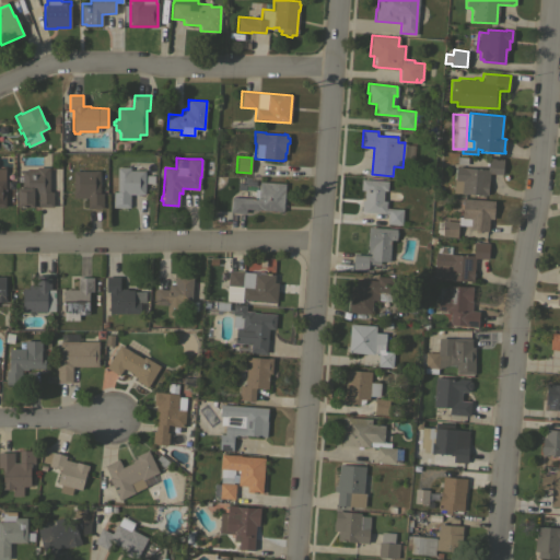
[(503,159),(502,174),(489,173),(488,183),(487,191),(488,191),(488,195),(453,193),(454,178),(455,166),(457,166),(461,166),(461,167),(487,168),(488,158),(503,159)]
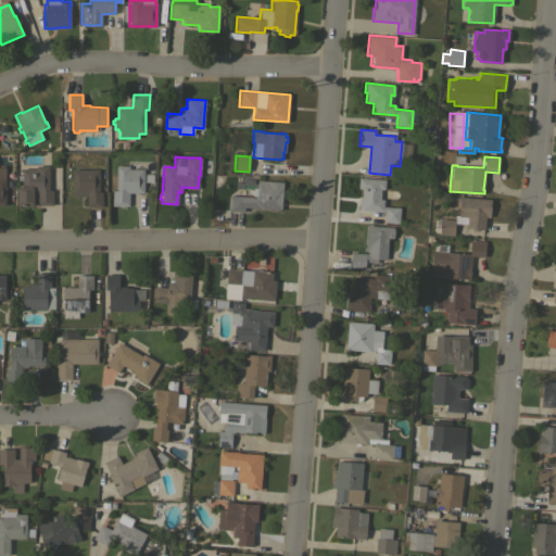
[(112,190),(116,190),(116,166),(127,166),(127,163),(142,163),(142,169),(143,169),(143,192),(128,192),(128,205),(112,205),(112,190)]
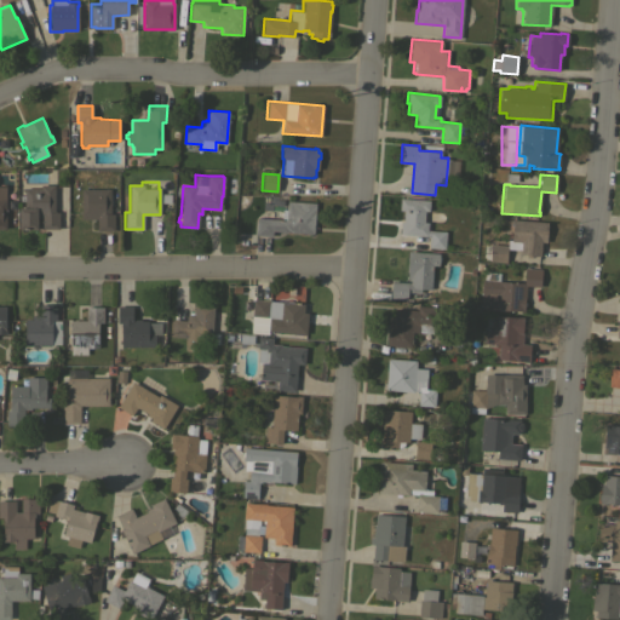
[(40,188),(40,184),(55,184),(53,212),(58,212),(58,229),(40,228),(40,218),(38,218),(38,229),(18,229),(19,208),(17,208),(17,201),(19,201),(19,195),(24,195),(24,188),(40,188)]
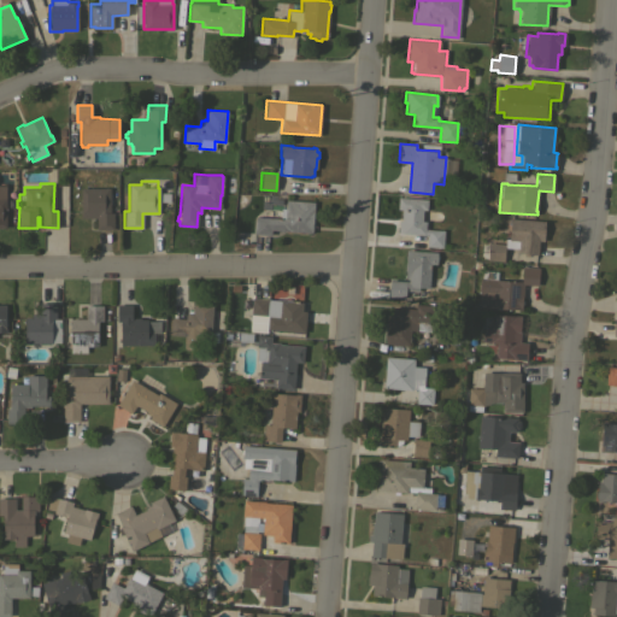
[(81,187),(110,188),(110,212),(113,212),(113,229),(97,229),(97,218),(80,218),(81,187)]
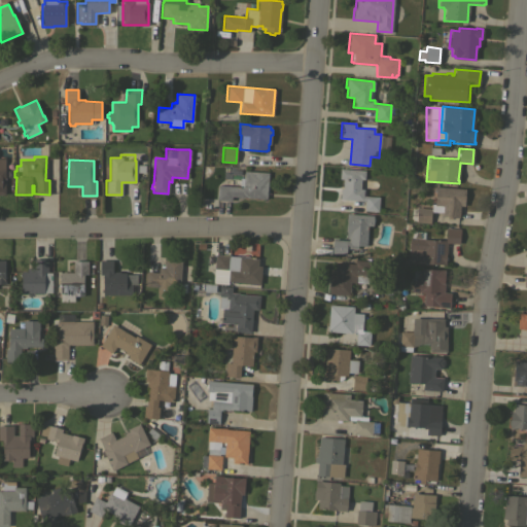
[(364,170),(364,179),(360,178),(360,188),(363,188),(363,196),(379,197),(378,211),(363,210),(364,201),(340,199),(341,188),(342,188),(343,179),(339,178),(340,168),(364,170)]
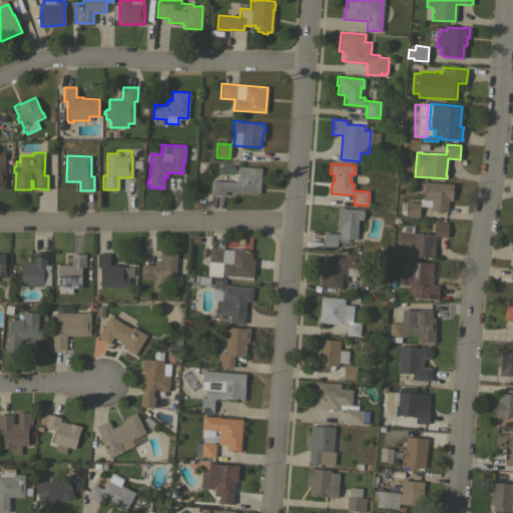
[(237,166),(261,167),(260,193),(225,190),(224,195),(210,194),(211,179),(236,181),(237,166)]
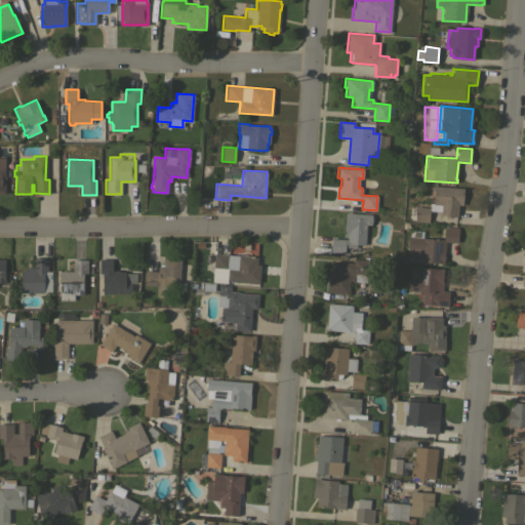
[(463,188),(461,205),(458,205),(457,216),(450,216),(450,217),(446,216),(446,215),(440,215),(440,211),(429,210),(428,223),(414,221),(415,206),(430,207),(430,203),(433,203),(434,186),(463,188)]
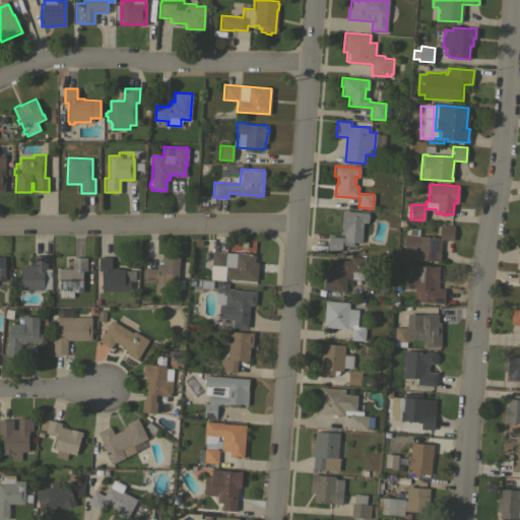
[(369,212),(368,222),(363,222),(361,243),(352,242),(352,246),(341,245),(340,251),(327,250),(328,236),(343,237),(344,234),(341,234),(342,229),(340,229),(342,210),(369,212)]
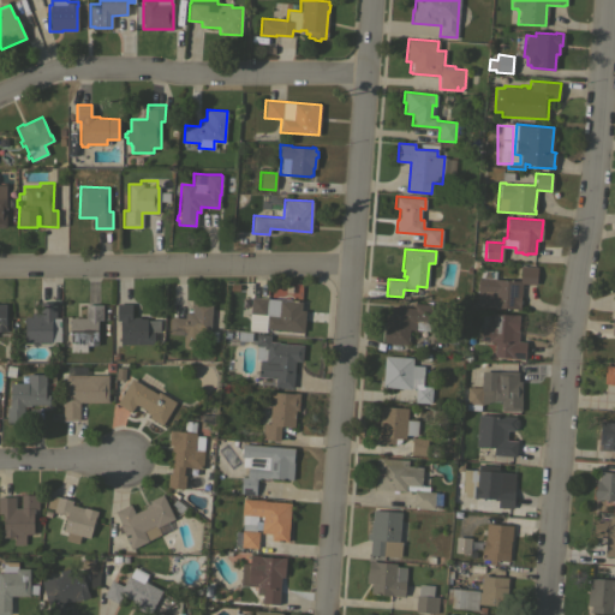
[(537,267),(536,284),(521,284),(520,297),(520,299),(521,299),(521,303),(519,303),(519,305),(520,305),(520,309),(517,309),(517,310),(511,310),(511,309),(508,309),(508,310),(505,309),(506,308),(493,308),(476,306),(478,276),(479,276),(481,269),(496,270),(495,279),(519,280),(520,266),(537,267)]
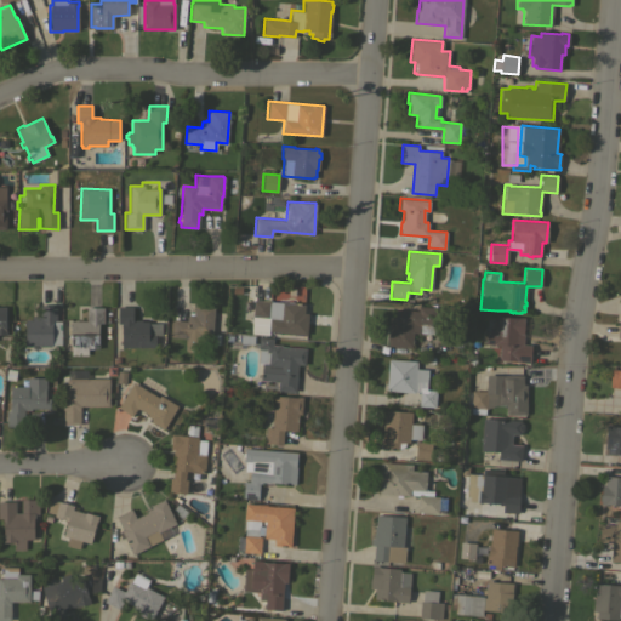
[(305,303),(303,313),(308,313),(306,335),(268,331),(269,318),(252,317),(254,300),(305,303)]
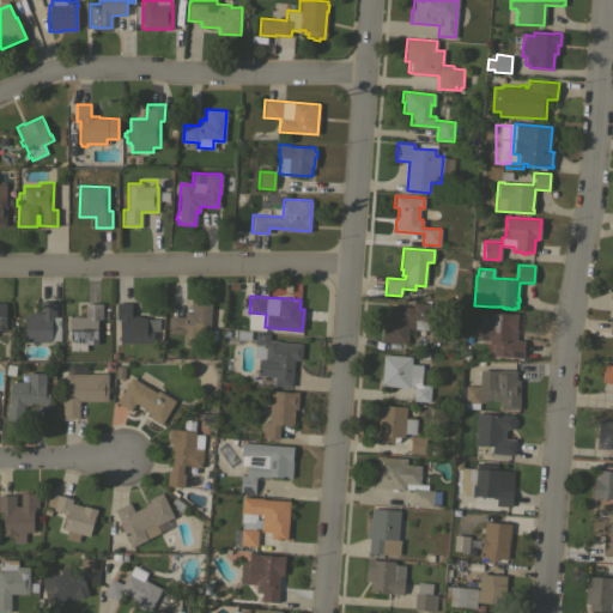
[(170,316),(184,316),(184,310),(186,310),(186,308),(192,308),(192,299),(211,302),(210,329),(217,329),(217,340),(198,339),(196,346),(195,347),(183,347),(182,345),(183,334),(169,333),(170,316)]
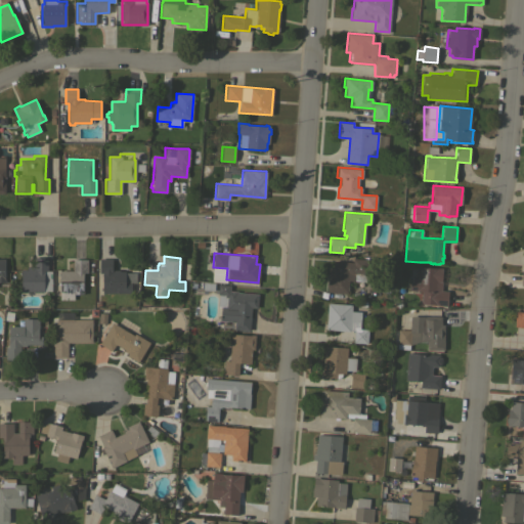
[(27,269),(27,266),(33,266),(34,258),(47,258),(47,270),(44,270),(44,274),(43,292),(20,291),(20,269),(27,269)]
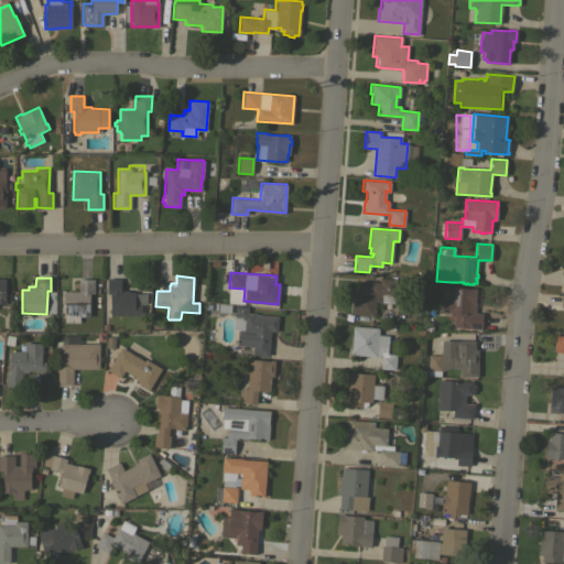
[(110,315),(109,294),(107,294),(107,278),(120,278),(120,290),(129,290),(129,291),(134,291),(134,304),(141,304),(141,315),(134,315),(110,315)]
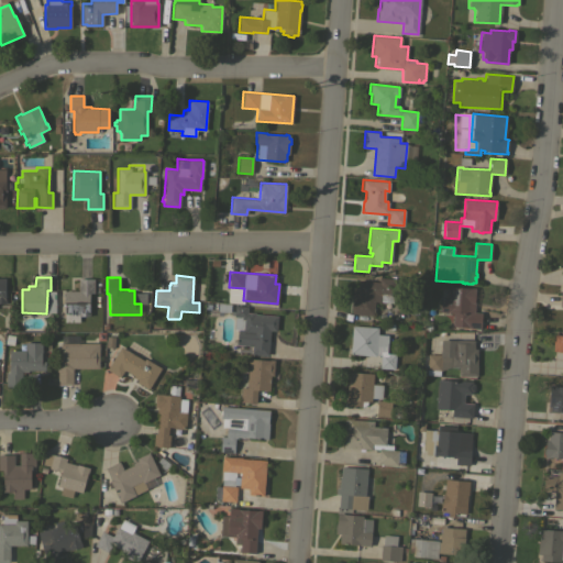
[(353,287),(355,287),(355,286),(357,286),(357,280),(378,282),(378,277),(395,278),(395,284),(400,284),(399,294),(394,294),(394,295),(393,295),(393,302),(374,301),(373,315),(351,313),(353,287)]
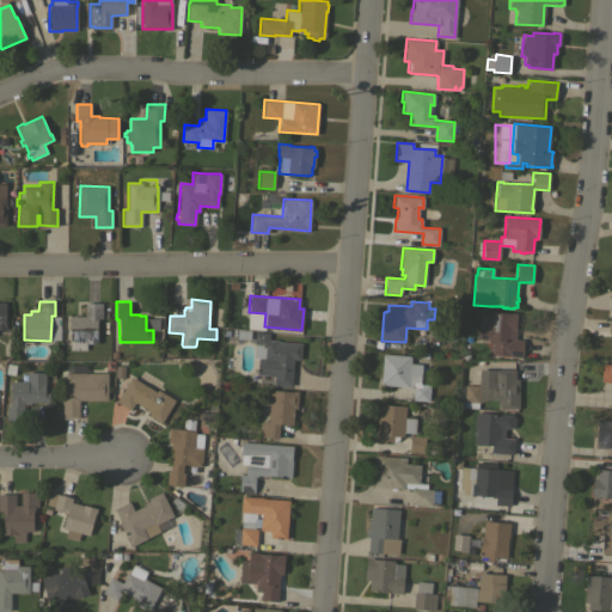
[(85,316),(85,303),(102,303),(102,318),(97,318),(97,338),(97,343),(86,343),(86,350),(69,349),(69,340),(69,332),(67,332),(67,330),(68,330),(69,316),(85,316)]
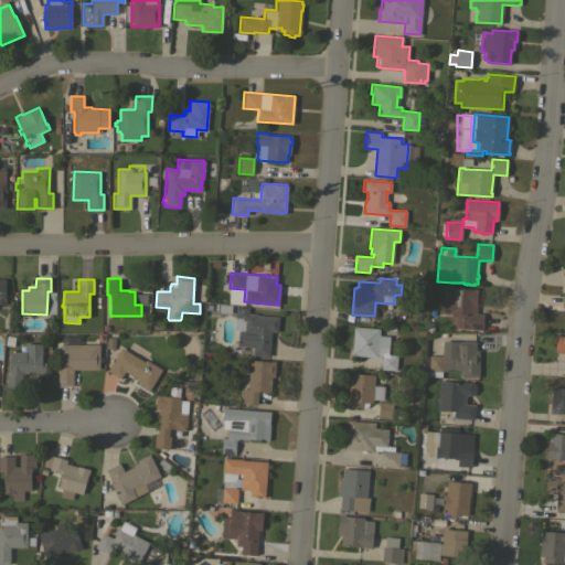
[(471,289),(471,288),(477,289),(476,302),(476,313),(483,313),(481,330),(467,329),(468,317),(465,317),(466,315),(440,312),(441,299),(443,299),(444,288),(450,289),(450,287),(471,289)]
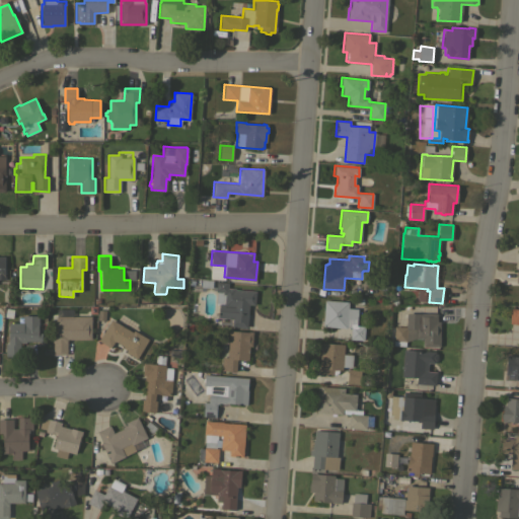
[(200,288),(200,280),(211,281),(211,288),(200,288)]
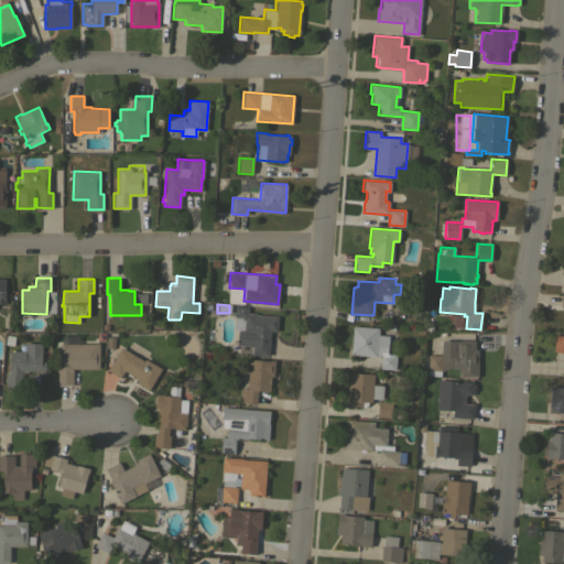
[(248,306),(247,313),(256,313),(256,314),(278,316),(277,332),(270,331),(268,356),(251,355),(252,346),(237,345),(237,329),(235,329),(236,316),(234,316),(235,306),(248,306)]
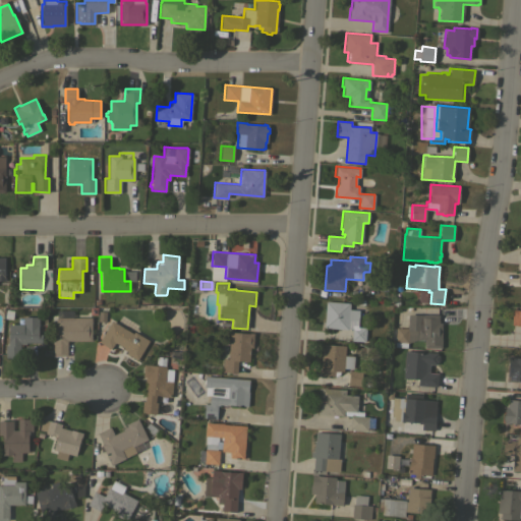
[(326,301),(349,302),(349,309),(358,309),(357,327),(365,328),(364,341),(351,340),(352,329),(347,329),(347,330),(324,328),(326,301)]
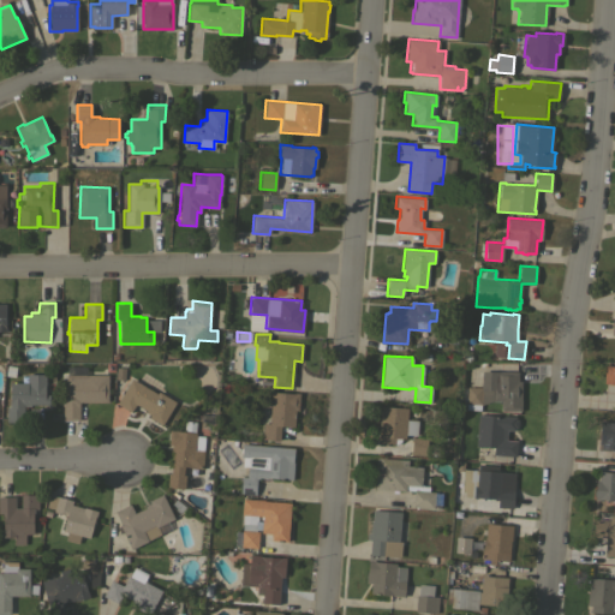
[(614,384),(608,384),(608,383),(603,383),(604,366),(614,366),(614,384)]
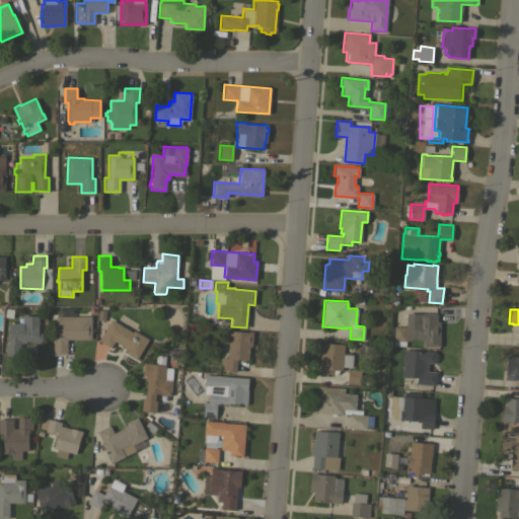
[(96,320),(97,310),(104,311),(104,321),(96,320)]
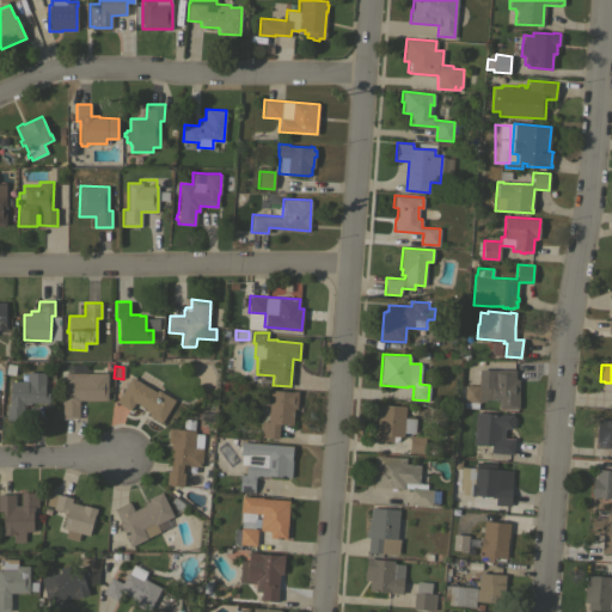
[(515,369),(515,379),(519,379),(518,409),(499,408),(499,399),(489,399),(489,386),(479,386),(478,402),(477,408),(463,407),(465,385),(478,385),(478,380),(479,375),(481,373),(484,369),(515,369)]
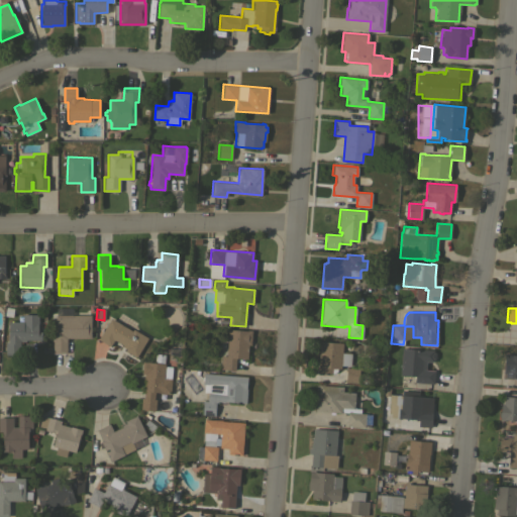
[(38,314),(38,324),(37,324),(37,331),(40,331),(40,340),(25,339),(25,341),(20,341),(19,354),(5,354),(5,342),(7,342),(7,336),(8,336),(8,321),(22,321),(22,314),(38,314)]
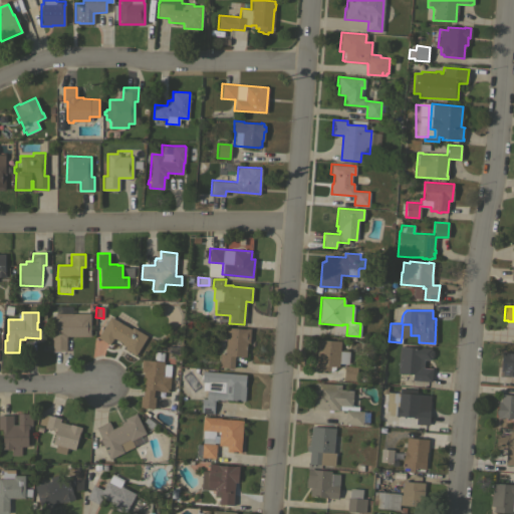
[(90,313),(90,335),(66,335),(65,351),(52,350),(52,337),(53,337),(53,332),(54,332),(55,313),(90,313)]
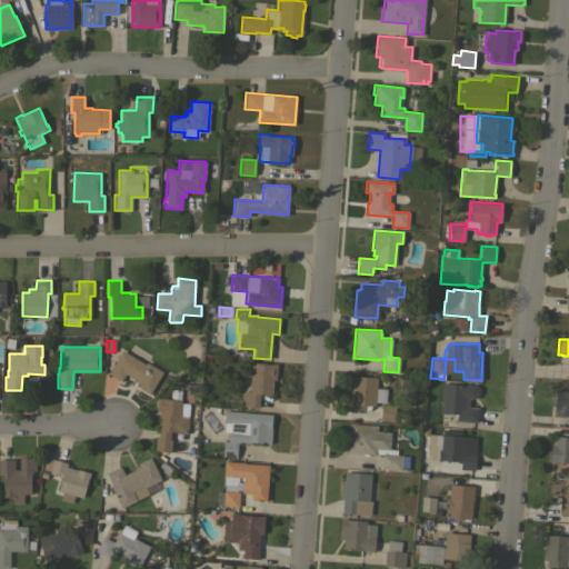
[(121,350),(146,365),(147,362),(162,371),(149,393),(138,386),(139,383),(133,381),(135,379),(125,373),(120,381),(108,373),(121,350)]
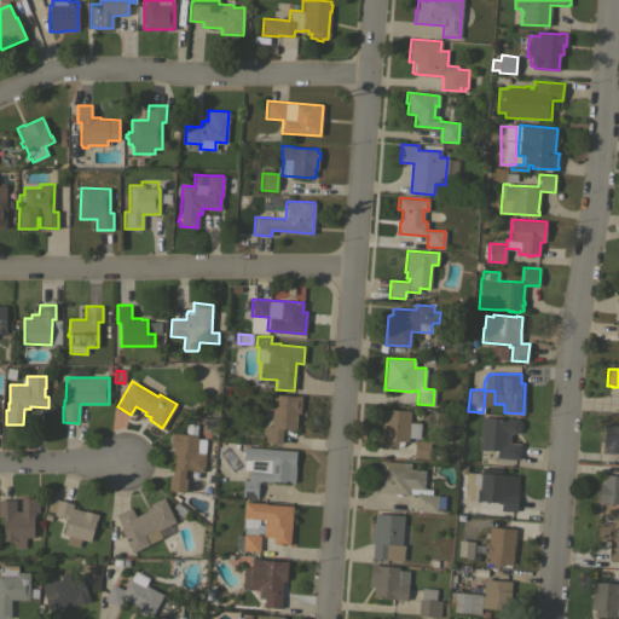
[(271,420),(270,420),(271,417),(273,394),(295,397),(295,395),(301,395),(300,412),(296,412),(295,429),(282,428),(281,443),(264,441),(265,426),(271,426),(271,420)]
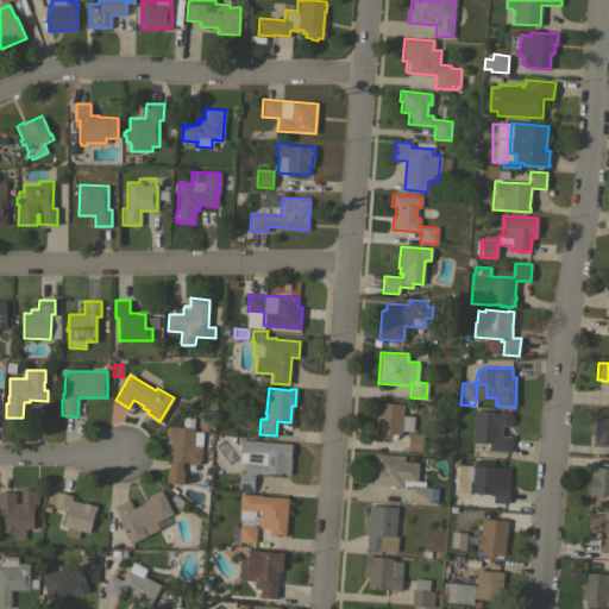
[(377,402),(403,403),(402,415),(414,416),(413,431),(401,429),(401,434),(396,434),(396,438),(390,440),(374,439),(377,402)]
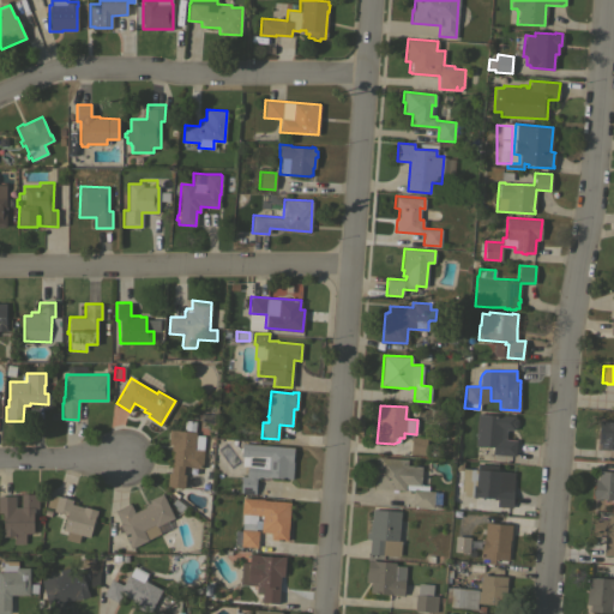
[(477,414),(501,415),(501,414),(515,415),(515,417),(517,419),(516,426),(513,427),(513,429),(506,428),(505,439),(516,440),(515,456),(492,453),(492,446),(475,445),(477,414)]
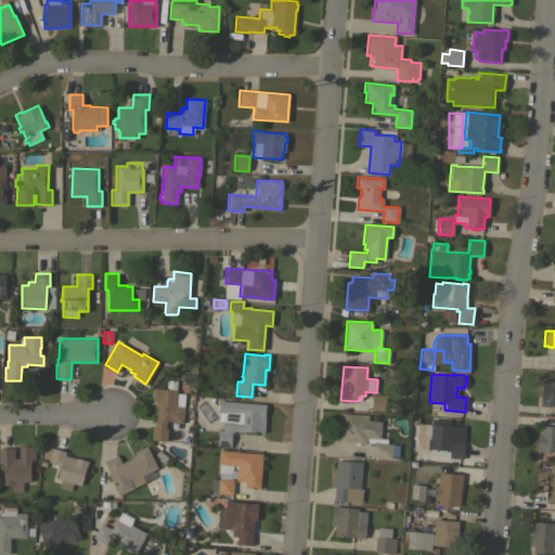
[(155,408),(154,407),(154,401),(152,400),(153,387),(158,388),(158,389),(166,389),(166,379),(177,381),(176,390),(177,390),(177,392),(184,394),(182,423),(170,422),(166,421),(165,428),(167,428),(166,441),(159,440),(159,443),(153,442),(153,440),(151,439),(152,427),(154,427),(155,408)]
